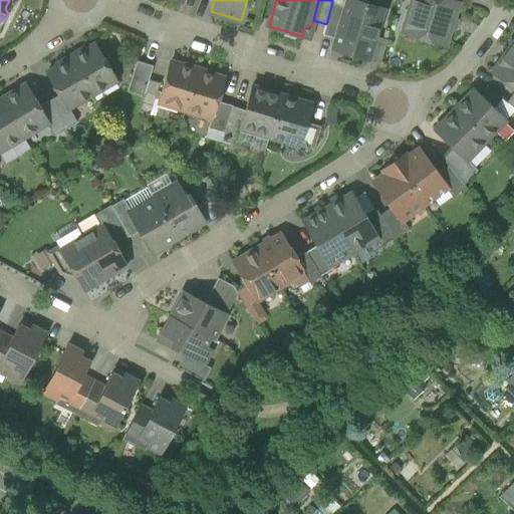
[(336,39),(334,43),(339,44),(343,52),(367,59),(374,36),(382,9),(352,0),(347,0),(345,7),(336,39)]
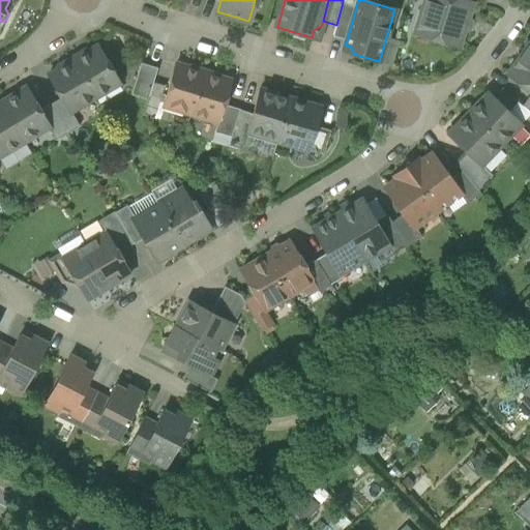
[(424,0),(415,33),(459,47),(472,4),(472,3),(462,0),(424,0)]
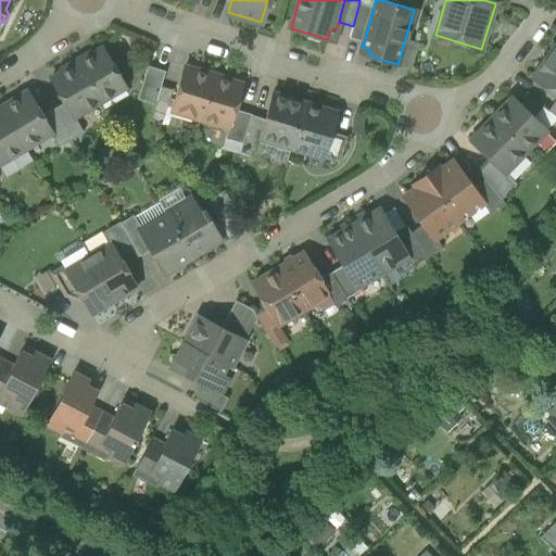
[(374,8),(359,2),(353,26),(349,38),(364,42),(374,8)]
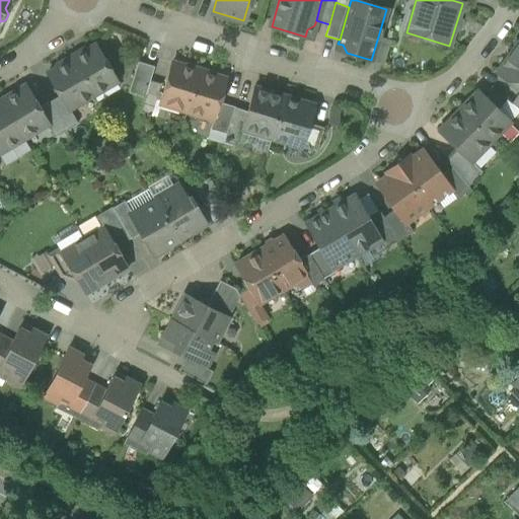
[(310,39),(314,25),(307,29),(305,36),(310,39)]
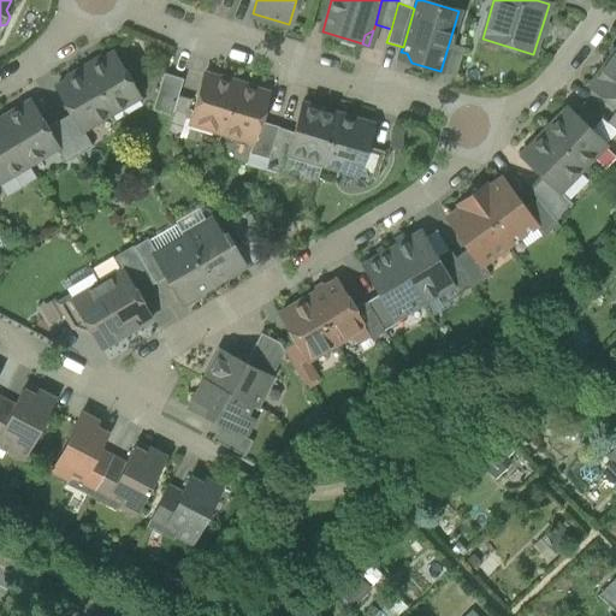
[(440,72),(454,77),(462,47),(449,43),(440,71),(440,72)]
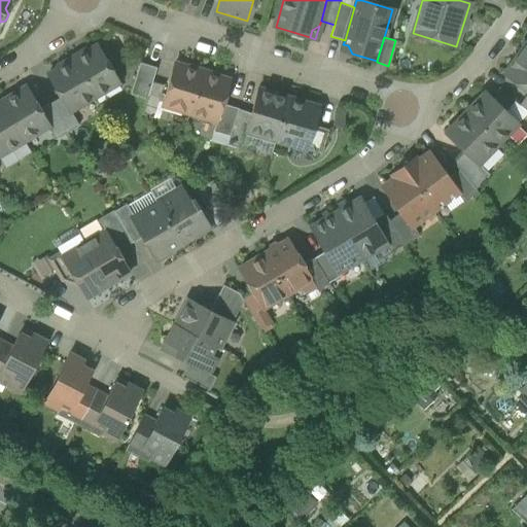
[(342,49),(352,54),(348,45),(343,44),(342,49)]
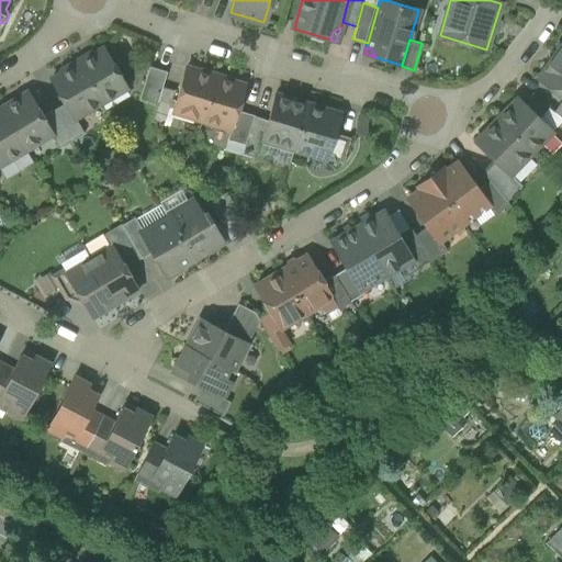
[(104,48),(78,64),(101,103),(127,88),(104,48)]
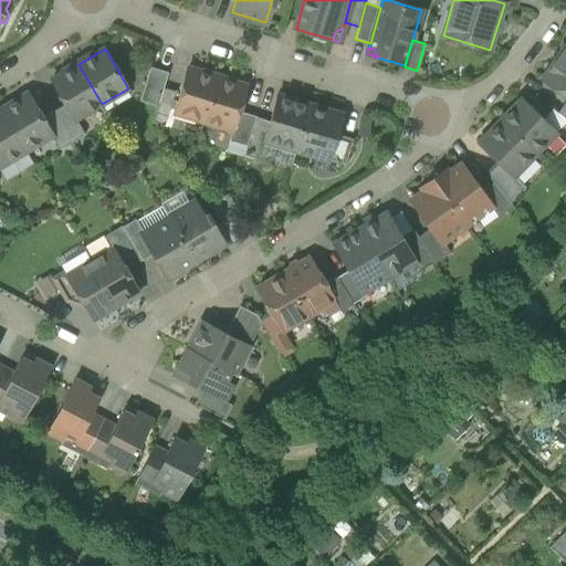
[(565,60),(559,55),(541,81),(565,98),(565,60)]
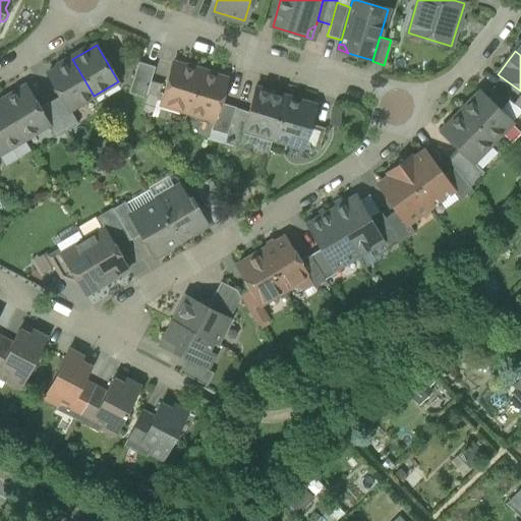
[(69,111),(94,96),(72,59),(48,73),(59,94),(69,111)]
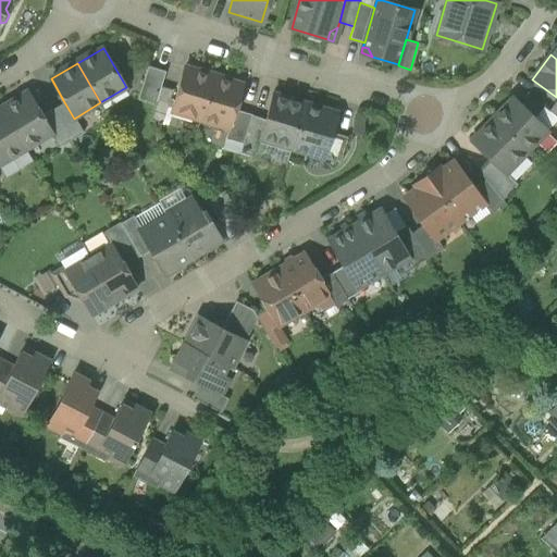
[(137,100),(155,106),(161,84),(164,73),(147,67),(137,100)]
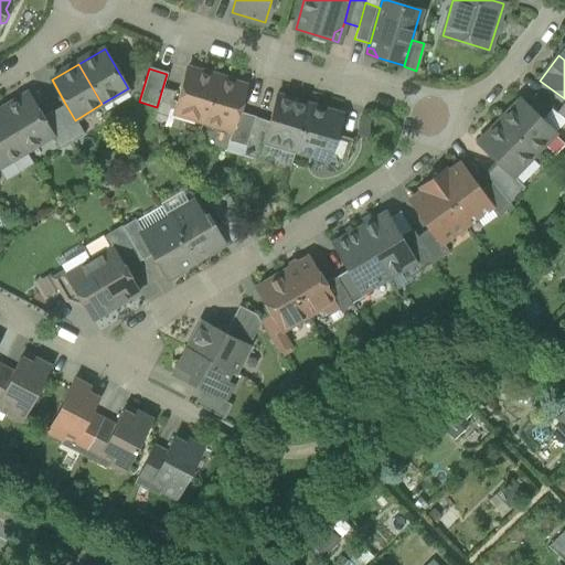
[(174,113),(203,121),(217,77),(188,68),(174,113)]
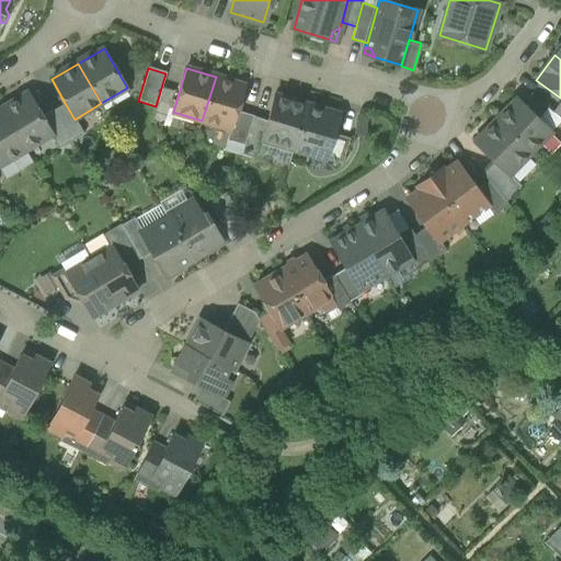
[(244,86),(216,77),(202,121),(230,129),(231,129),(237,111),(244,86)]
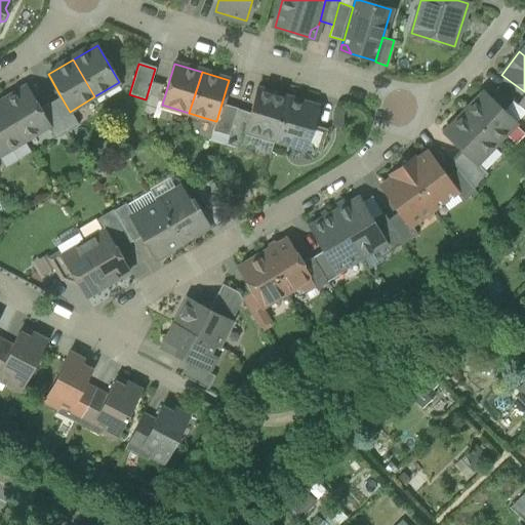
[(163,82),(152,79),(146,99),(145,105),(155,108),(163,82)]
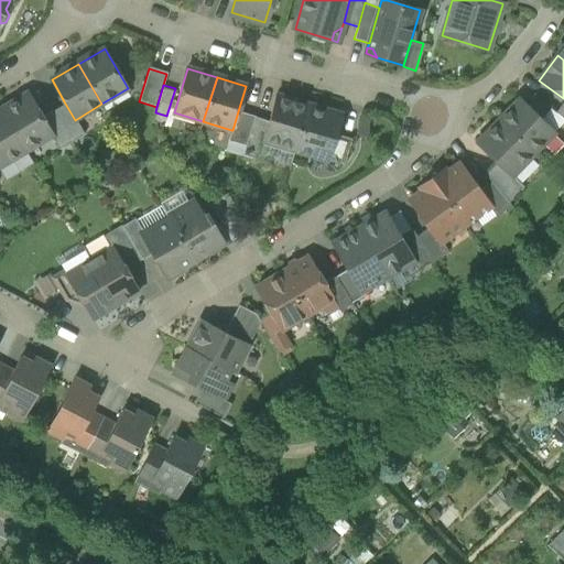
[(29,93),(2,109),(26,150),(53,134),(42,115),(29,93)]
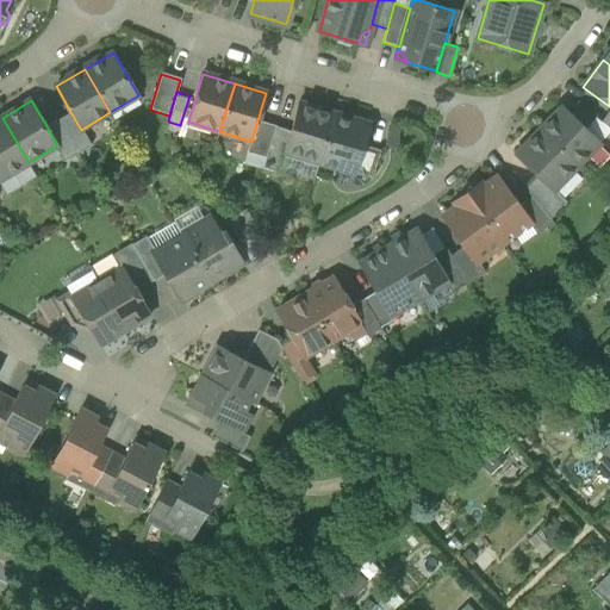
[(286,151),(319,162),(335,113),(299,104),(291,131),(285,151),(286,151)]
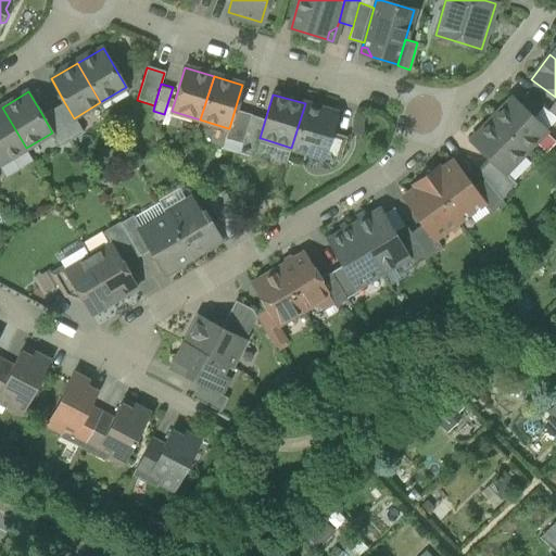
[(513,98),(491,119),(526,152),(546,130),(513,98)]
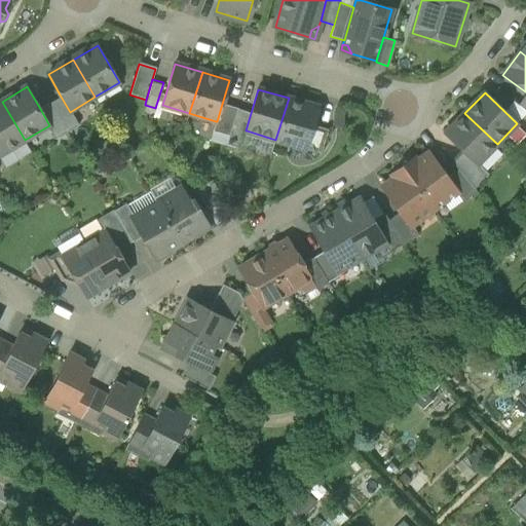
[(60,95),(49,101),(66,129),(76,123),(70,112),(60,95)]
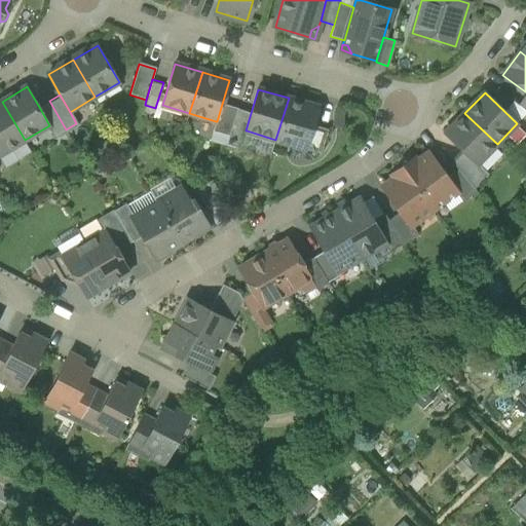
[(318,107),(289,98),(275,140),(305,149),(312,125),(318,107)]
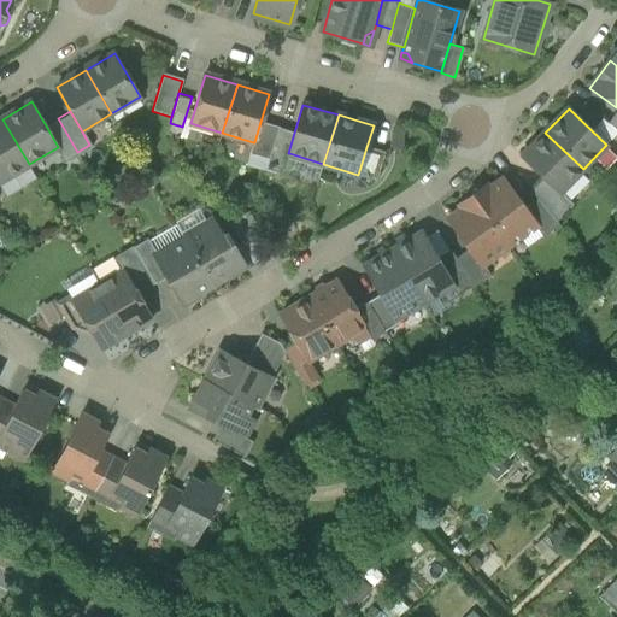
[(65,159),(77,152),(58,118),(46,125),(58,147),(65,159)]
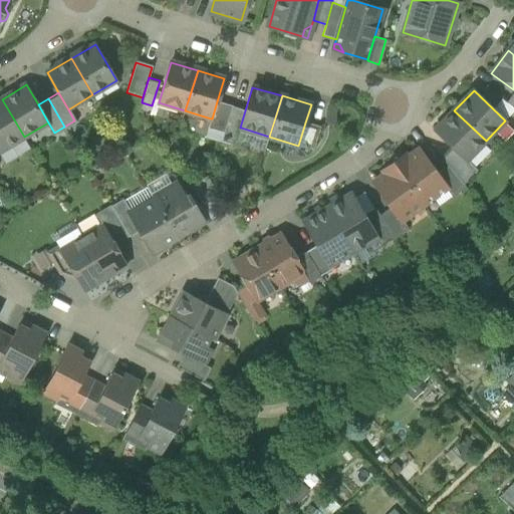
[(21,139),(24,137),(2,99),(0,99),(0,151),(0,152),(21,139)]
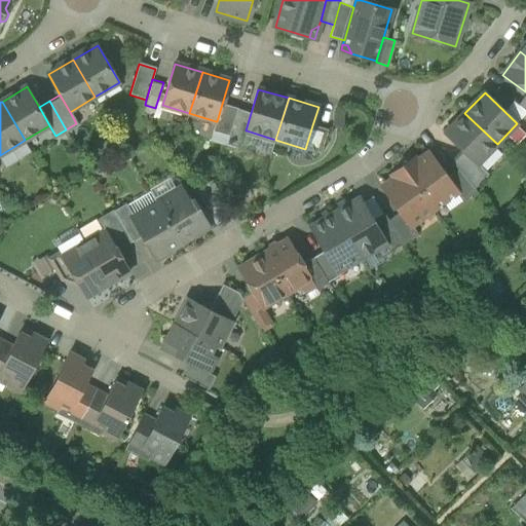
[(213,130),(230,136),(237,109),(238,109),(222,104),(217,121),(216,121),(213,130)]
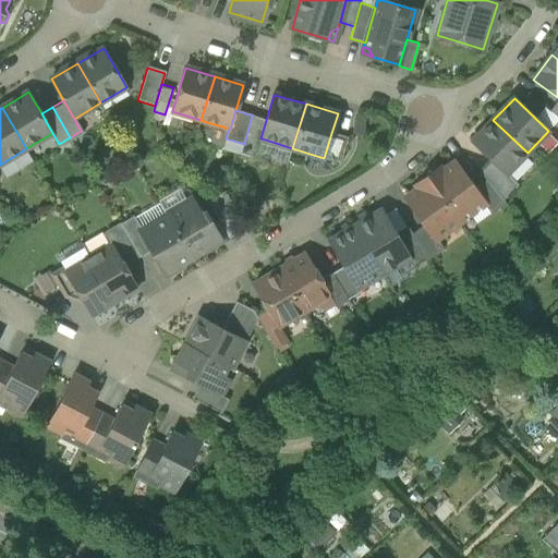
[(266,120),(252,116),(244,144),(241,154),(256,158),(257,155),(262,138),(261,138),(266,120)]
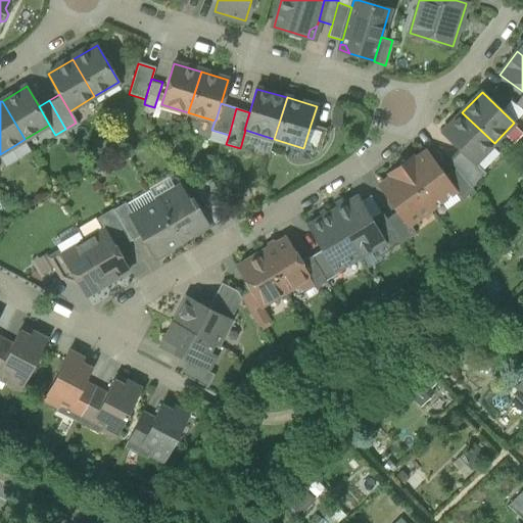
[(475,163),(494,143),(462,112),(442,133),(461,150),(474,163),(475,163)]
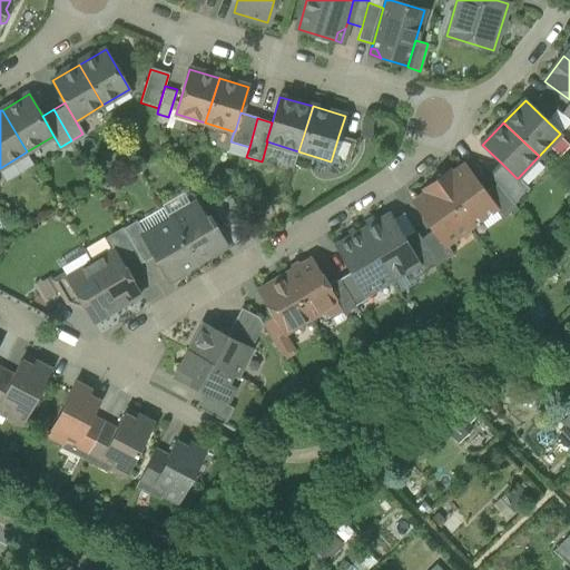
[(331,161),(347,166),(355,140),(338,136),(331,161)]
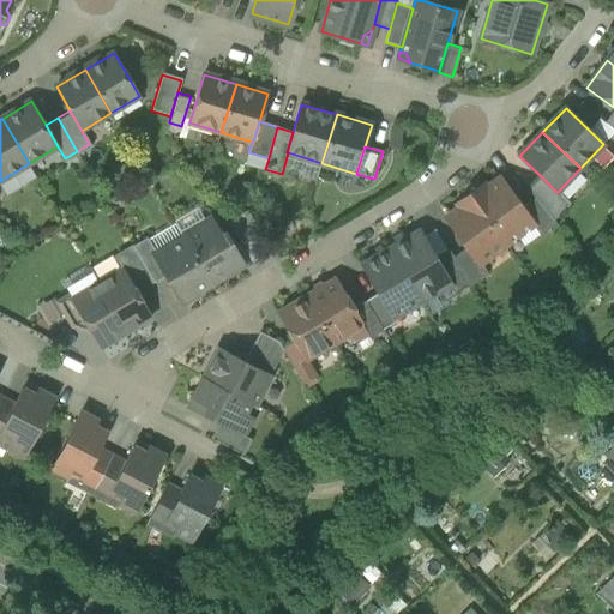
[(288,152),(283,170),(317,181),(321,163),(288,152)]
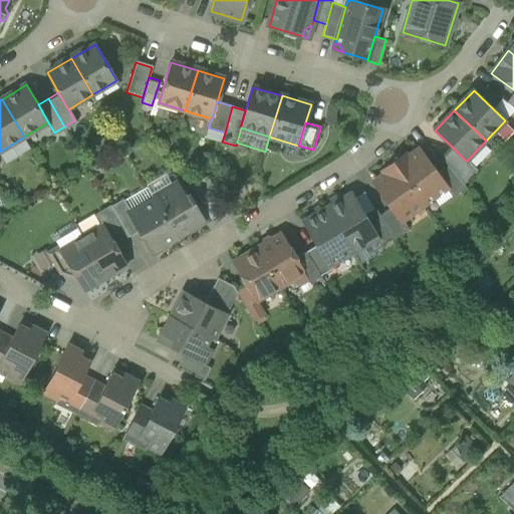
[(21,139),(0,152),(6,162),(27,150),(21,139)]
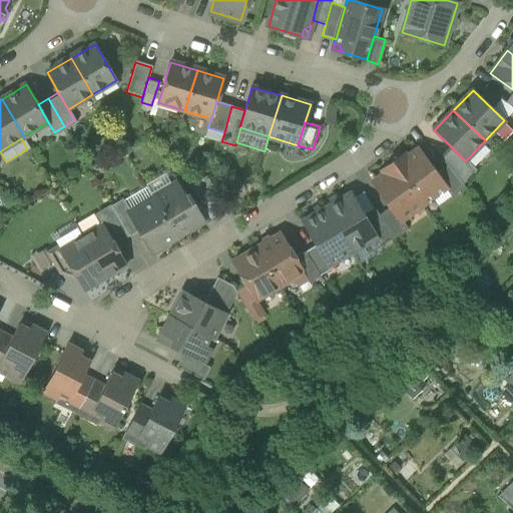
[(441,158),(447,165),(463,184),(477,170),(466,160),(465,160),(452,147),(441,158)]
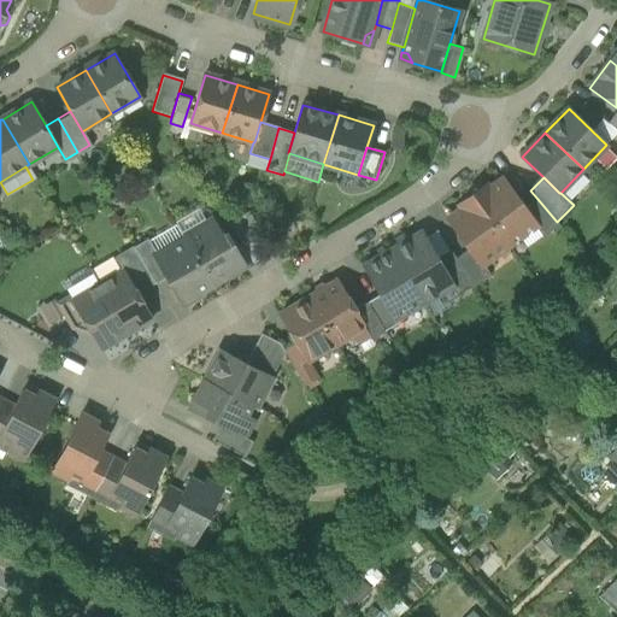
[(486,186),(472,195),(510,246),(523,236),(521,233),(533,223),(535,227),(536,227),(524,210),(503,178),(488,189),(486,186)]
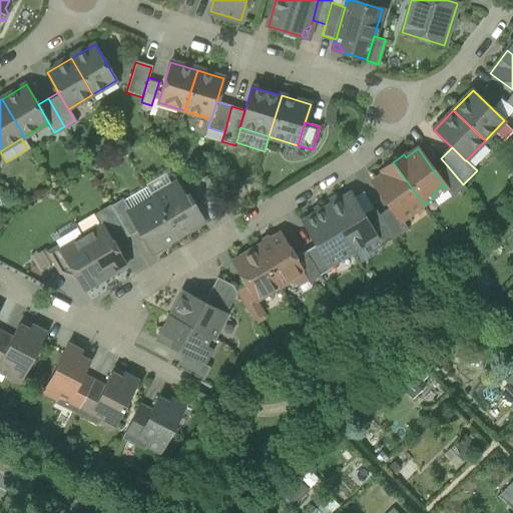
[(412,212),(424,204),(393,162),(382,170),(384,173),(372,181),(391,207),(401,221),(402,220),(400,216),(410,209),(412,212)]
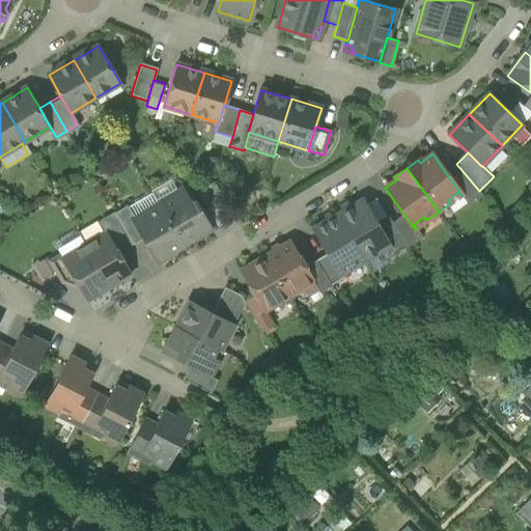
[(481,194),(463,171),(451,180),(462,195),(460,195),(468,204),(481,194)]
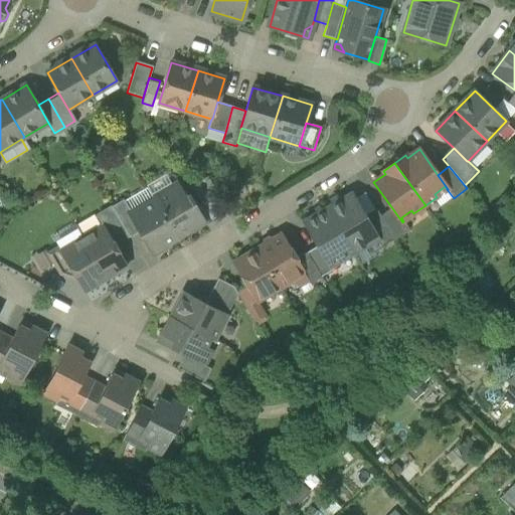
[(153,197),(155,200),(177,238),(204,222),(189,196),(185,198),(176,184),(153,197)]
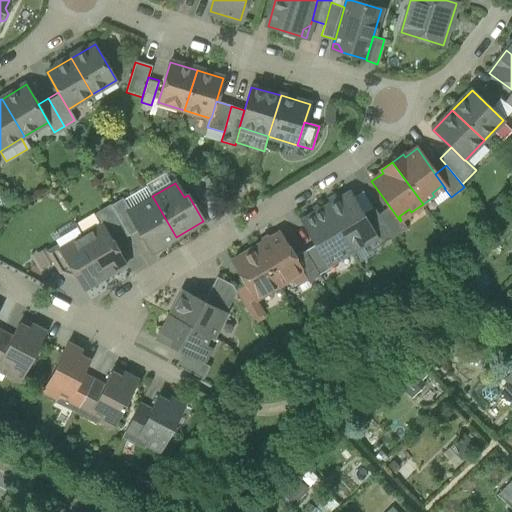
[(432,193),(434,196),(444,188),(442,185),(432,193)]
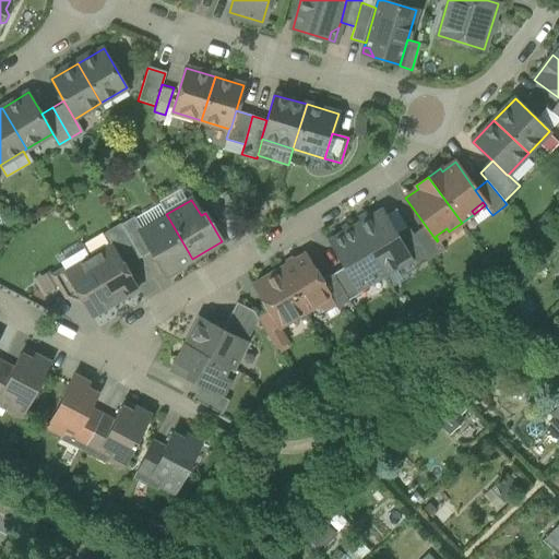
[(135,218),(143,232),(168,217),(166,214),(159,203),(135,218)]
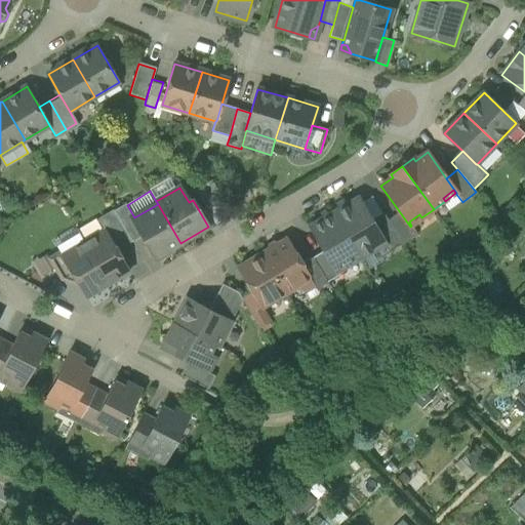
[(358,198),(333,212),(361,257),(384,244),(385,244),(371,220),(358,198)]
